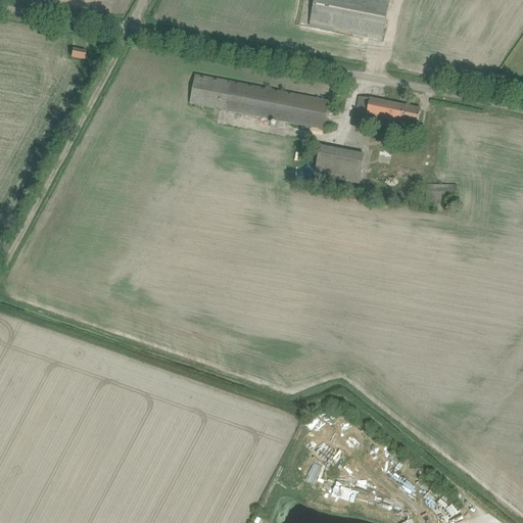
[(315,0),(312,16),(310,27),(382,41),(389,0),(315,0)]
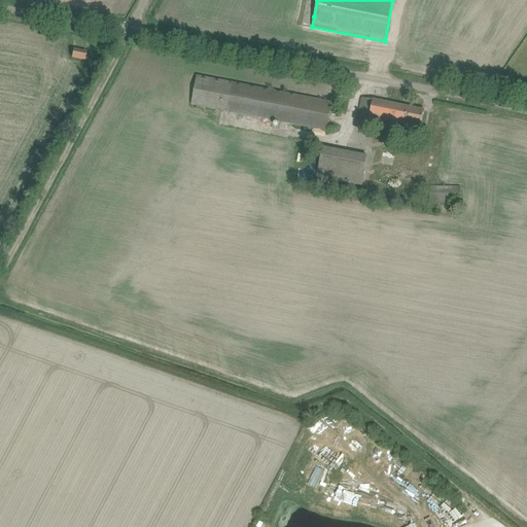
[(72,58),(84,60),(86,53),(73,49),(72,58)]
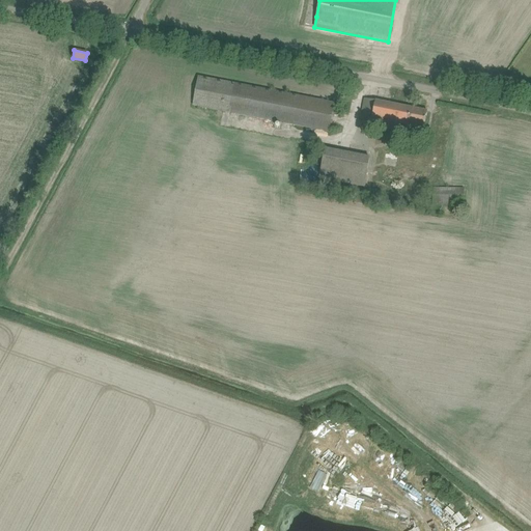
[(193,106),(229,112),(329,131),(334,102),(198,77),(193,106)]
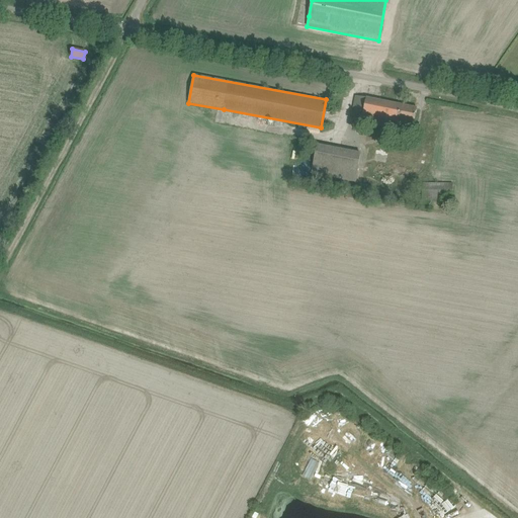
[(356,96),(354,105),(351,120),(359,121),(358,124),(363,125),(364,122),(397,128),(397,130),(397,133),(400,133),(402,122),(414,124),(417,108),(356,96)]
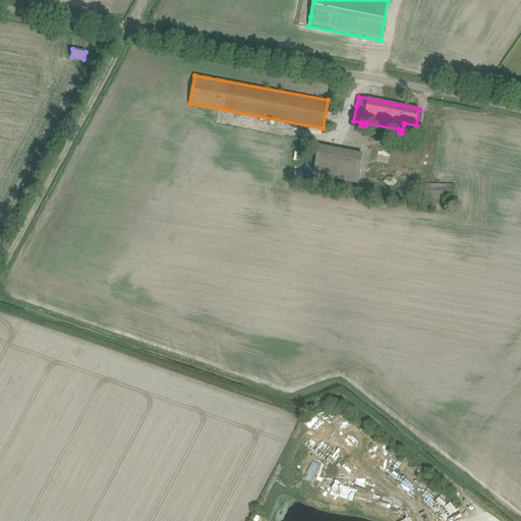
[(313,175),(357,183),(362,154),(319,147),(313,175)]
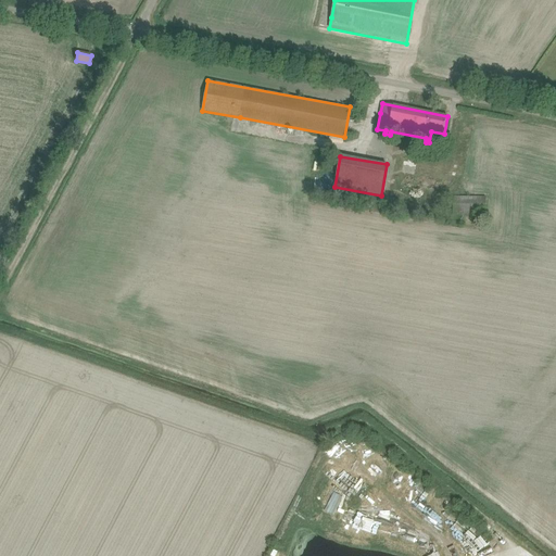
[(453,197),(453,215),(485,215),(485,197),(453,197)]
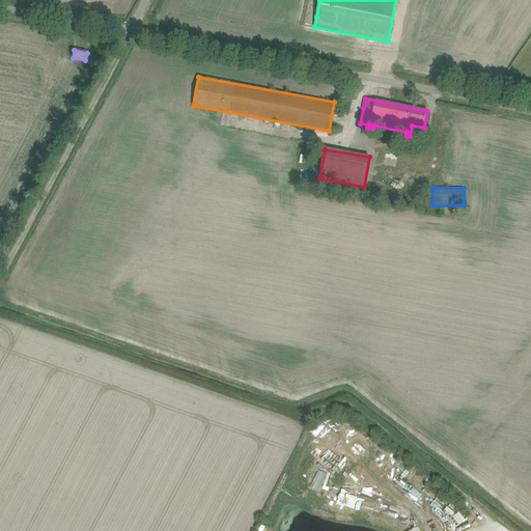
All buildings are outlined.
